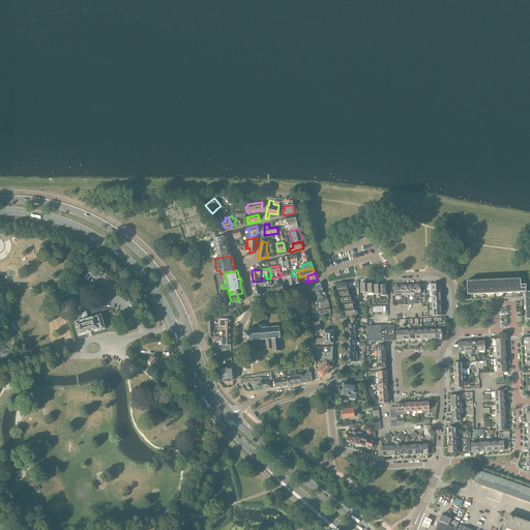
[(295,285),(295,284),(294,276),(293,276),(289,277),(288,277),(283,277),(283,280),(288,278),(290,285),(295,285)]
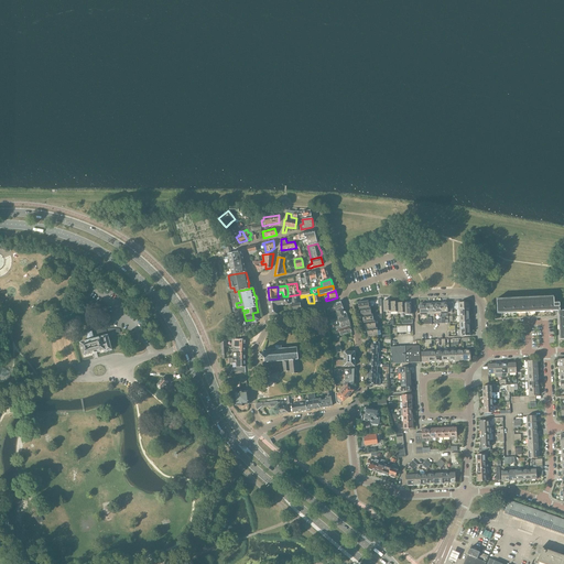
[(300,296),(291,297),(292,304),(293,311),(301,310),(301,306),(304,306),(304,303),(301,303),(300,300),(300,296)]
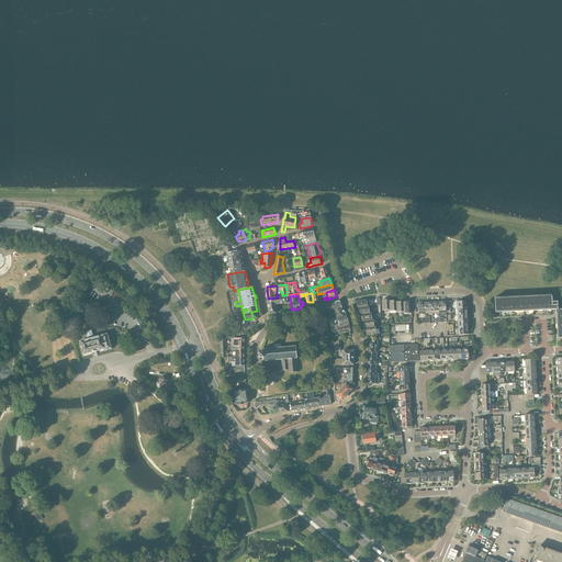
[(548,311),(555,310),(558,338),(561,337),(561,308),(558,310),(558,302),(552,302),(552,296),(551,295),(495,298),(495,313),(548,311)]
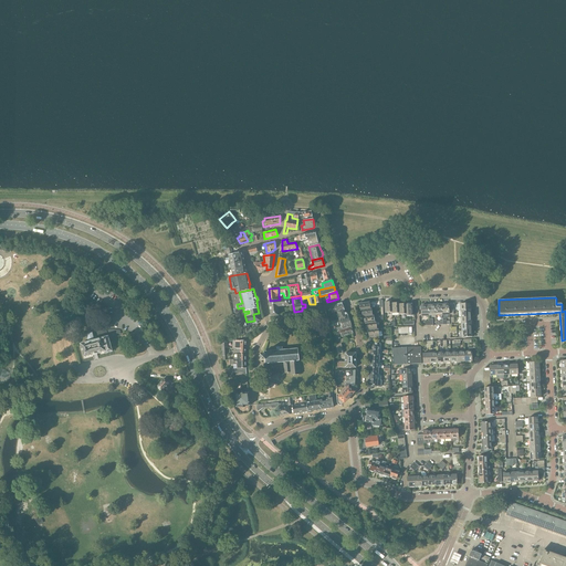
[(280,300),(270,301),(269,301),(271,316),(279,316),(278,306),(290,305),(293,305),(292,299),(289,299),(283,300),(280,300)]
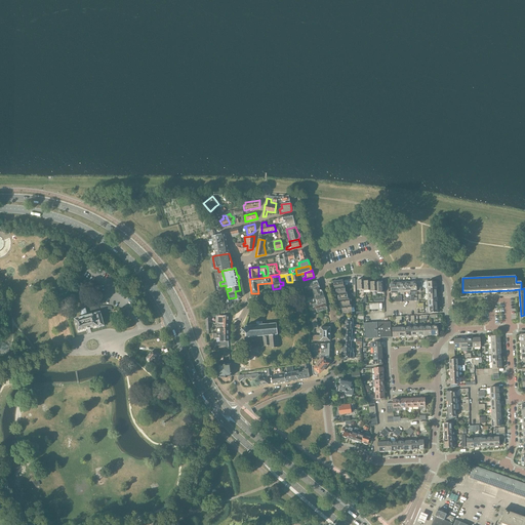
[(305,285),(305,286),(305,288),(307,288),(308,290),(313,288),(314,289),(319,287),(317,281),(306,285),(305,285)]
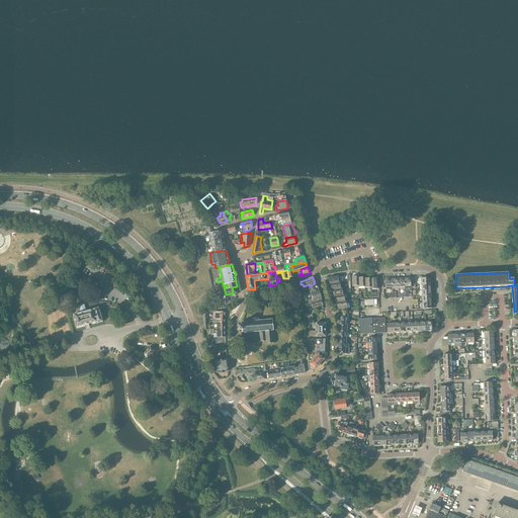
[(415,278),(404,278),(405,288),(415,287),(415,278)]
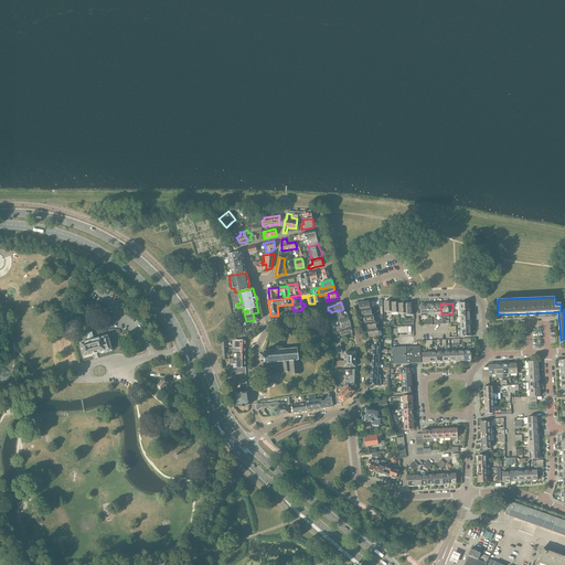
[(428,315),(428,305),(420,305),(420,307),(419,307),(419,309),(420,309),(420,315),(428,315)]
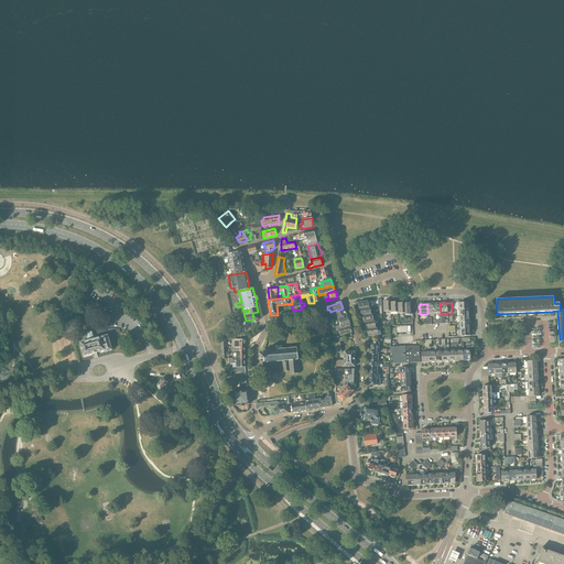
[(337,320),(347,316),(346,313),(344,313),(343,308),(337,311),(336,311),(337,316),(335,317),(334,318),(329,320),(331,323),(337,321),(337,320)]
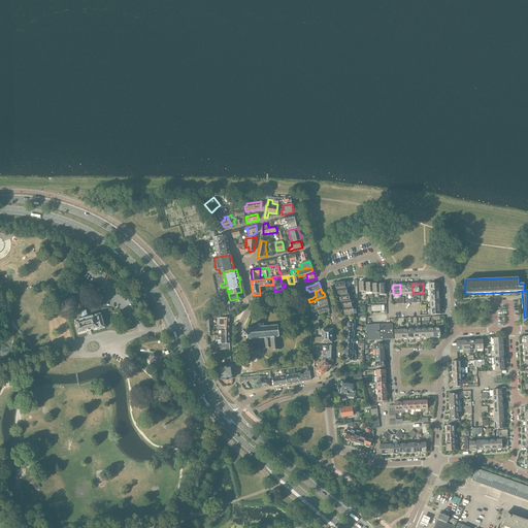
[(234,303),(240,301),(239,300),(242,299),(241,295),(241,292),(236,293),(237,299),(230,300),(230,303),(233,303),(234,303)]
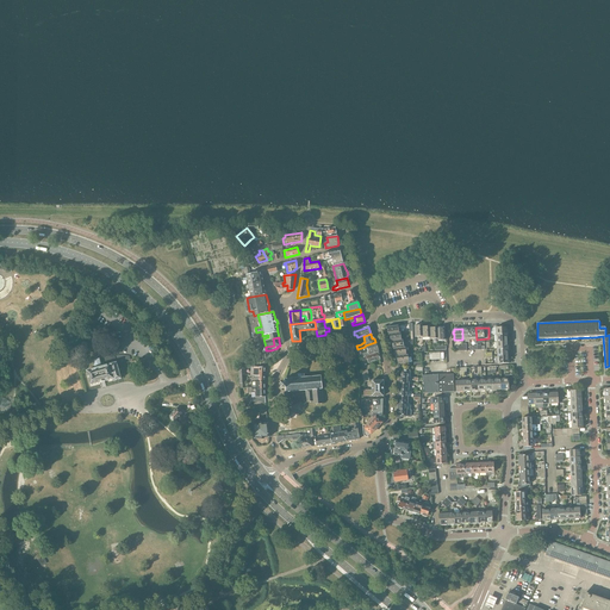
[(404,348),(403,340),(402,340),(402,341),(392,342),(393,350),(394,349),(404,348)]
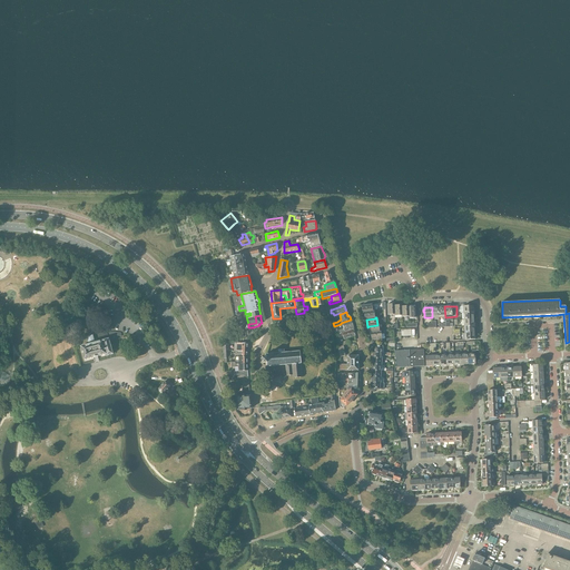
[(380,332),(379,325),(379,324),(377,325),(369,326),(370,334),(371,333),(380,332)]
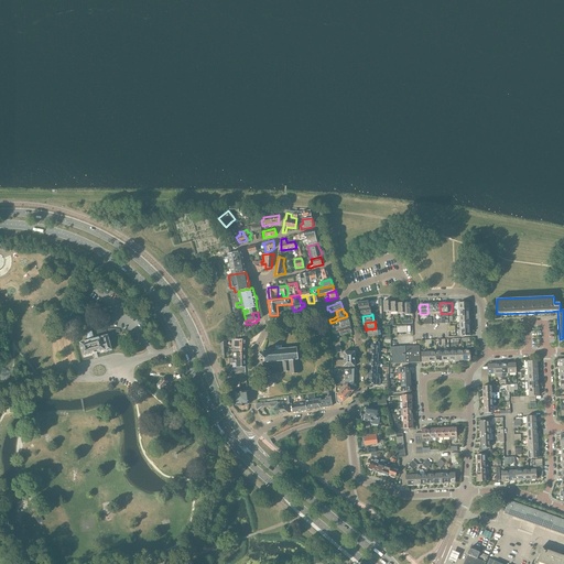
[(351,333),(350,326),(335,331),(336,334),(339,333),(340,336),(351,333)]
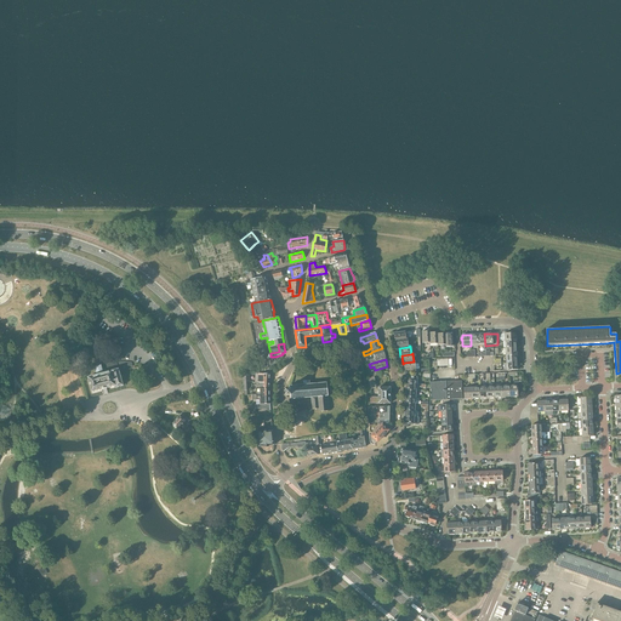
[(118,370),(117,362),(101,366),(101,365),(95,368),(96,375),(89,377),(92,392),(115,386),(115,388),(123,386),(119,369),(118,370)]
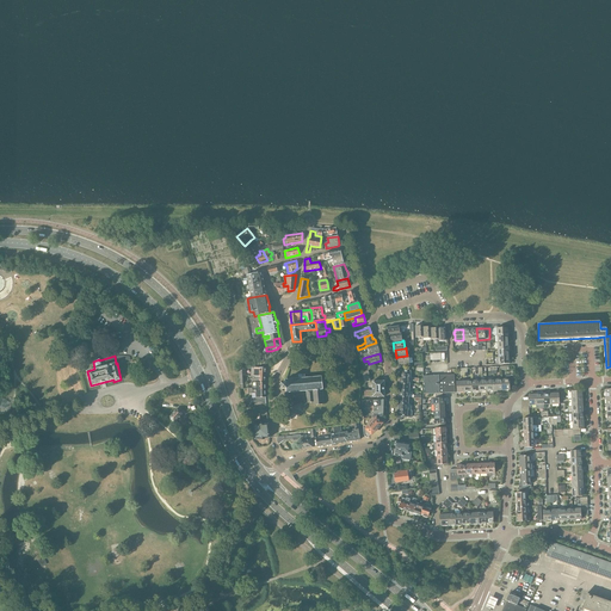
[(409,358),(408,356),(407,356),(397,357),(399,365),(413,363),(412,358),(409,358)]
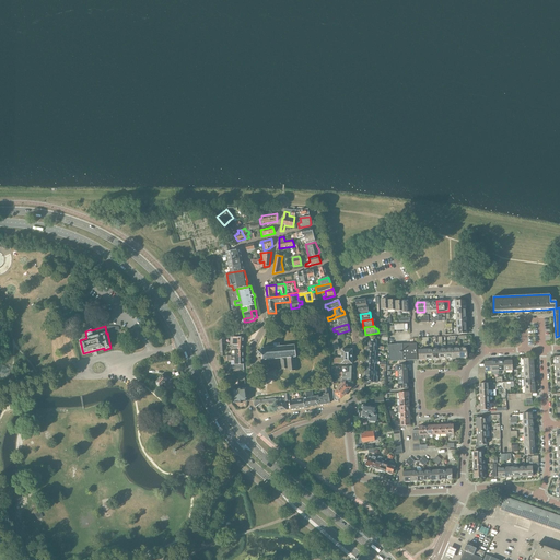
[(233,345),(234,345),(234,350),(244,350),(244,337),(242,337),(241,337),(237,337),(233,337),(233,345)]
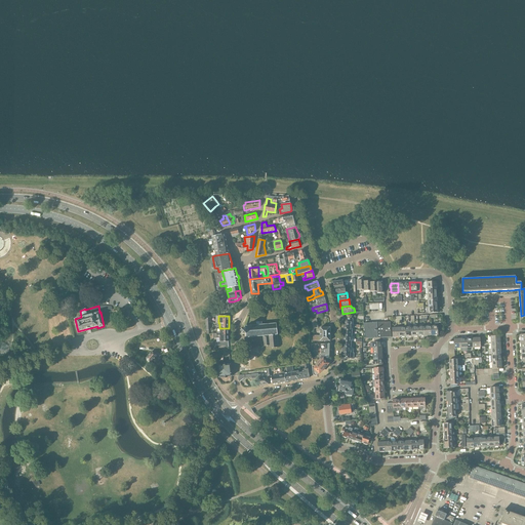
[(256,325),(245,326),(245,329),(242,329),(242,328),(241,328),(241,329),(240,329),(240,330),(241,330),(242,333),(240,333),(240,334),(242,334),(242,336),(243,336),(243,334),(245,334),(246,337),(264,335),(265,346),(270,346),(270,348),(278,348),(277,334),(278,334),(276,323),(271,324),(269,324),(261,325),(261,322),(256,322),(256,325)]
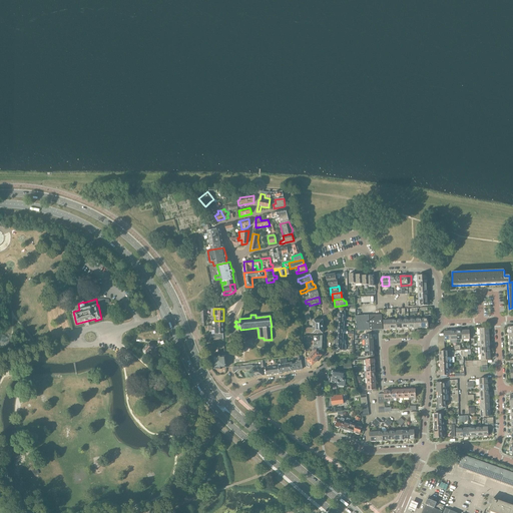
[(356,316),(356,324),(356,331),(365,331),(372,330),(382,330),(382,315),(381,315),(356,316)]
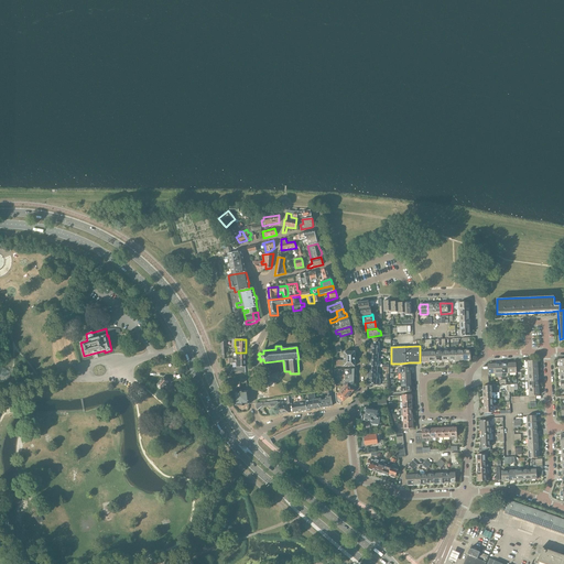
[(467,350),(463,350),(463,360),(470,360),(470,356),(474,355),(474,347),(467,347),(467,350)]
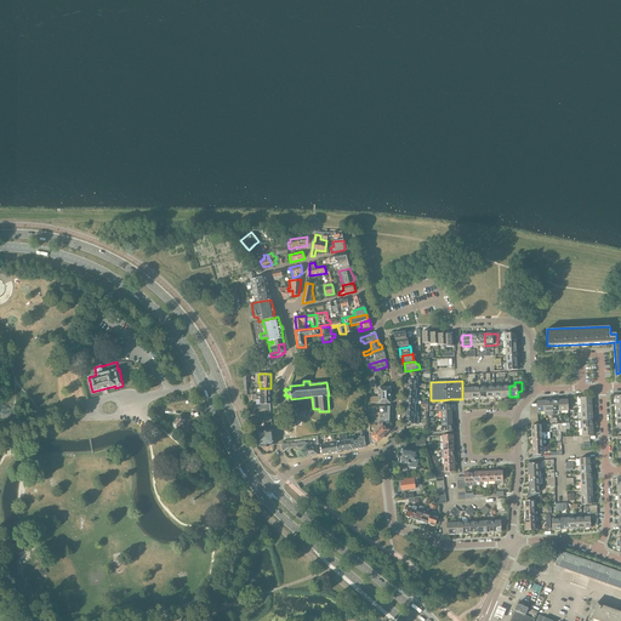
[(391,404),(391,388),(379,388),(379,397),(370,397),(370,403),(391,404)]
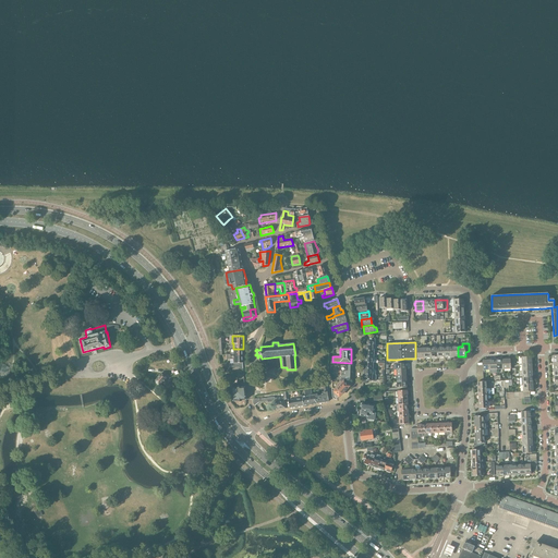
[(404,364),(404,359),(397,360),(397,364),(396,364),(397,370),(408,370),(408,366),(405,366),(405,363),(404,364)]
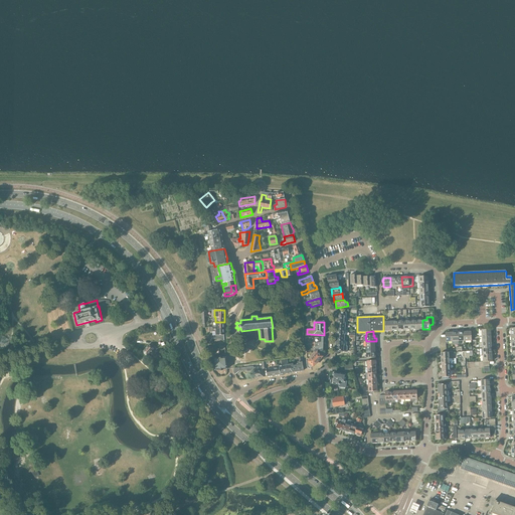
[(315,347),(310,347),(310,349),(322,349),(323,338),(316,338),(315,338),(315,347)]
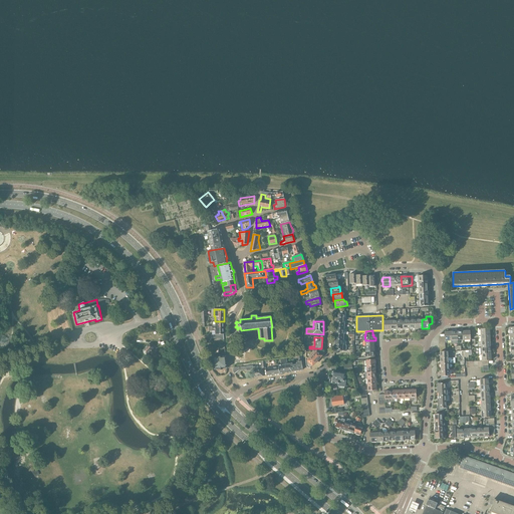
[(143,350),(147,354),(148,354),(150,352),(155,357),(157,355),(152,351),(154,349),(149,344),(143,350)]
